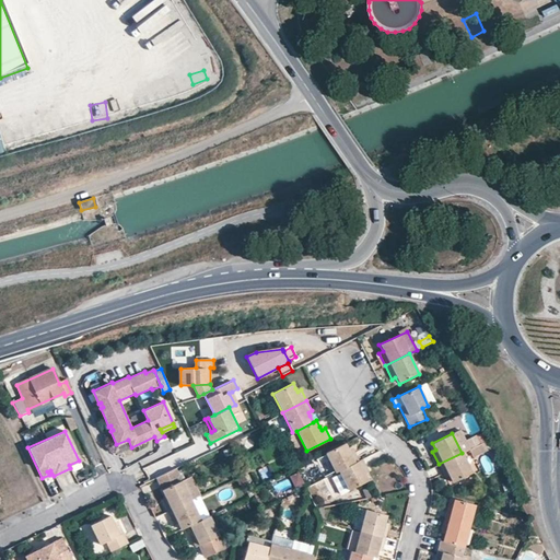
[(229,446),(231,453),(238,450),(235,443),(229,446)]
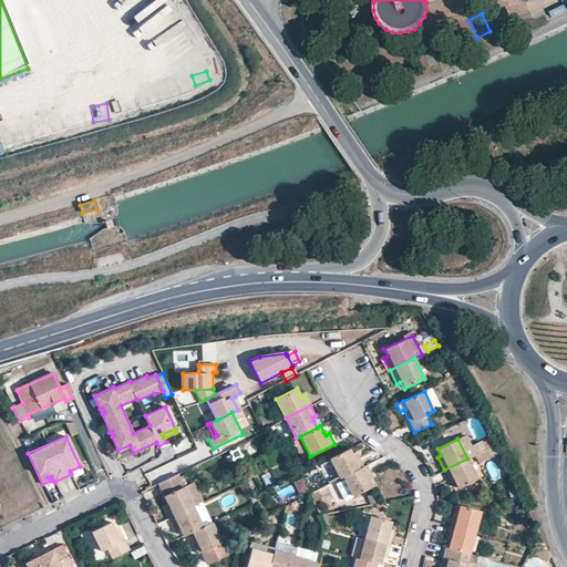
[(338,480),(342,477),(364,466),(359,456),(354,459),(353,454),(350,449),(329,459),(330,461),(338,477),(338,480)]
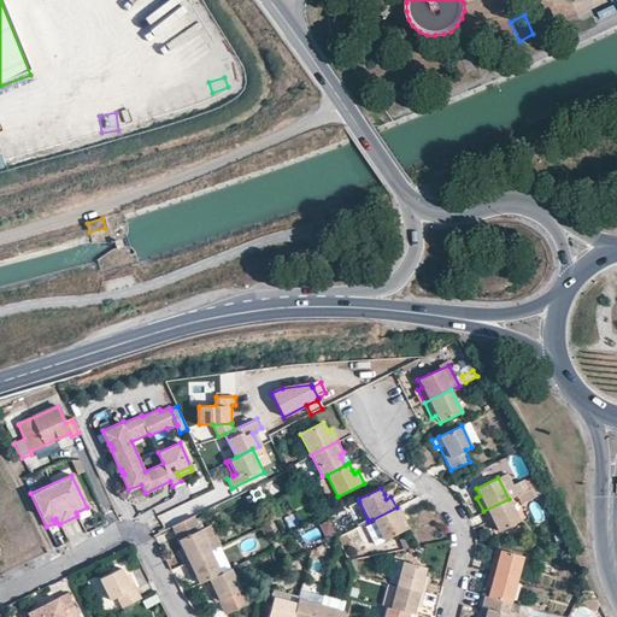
[(483,511),(489,527),(494,524),(498,532),(519,521),(509,499),(483,511)]
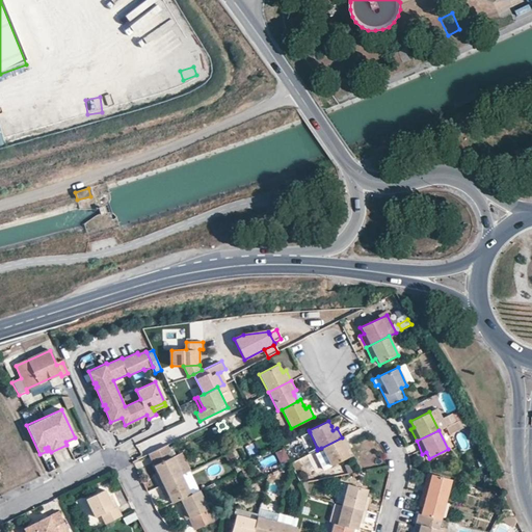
[(299,436),(308,453),(317,448),(310,432),(299,436)]
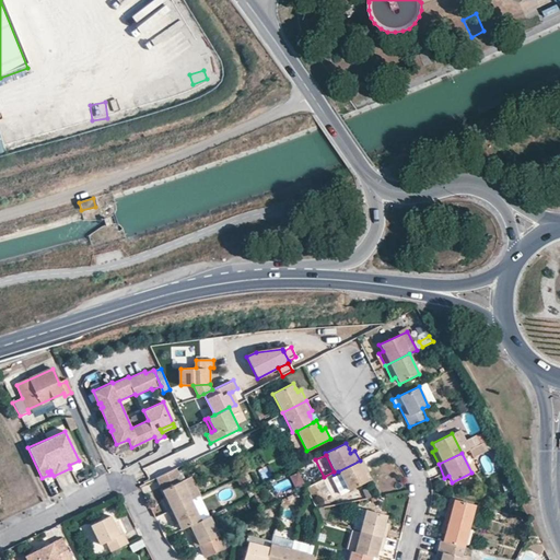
[(360,461),(338,471),(348,491),(369,480),(365,474),(363,470),(368,468),(363,459),(360,461)]
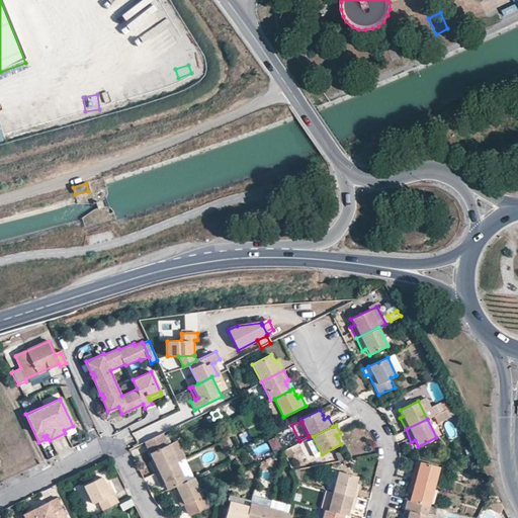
[(150,463),(154,472),(177,461),(170,445),(163,432),(144,441),(152,457),(154,461),(150,463)]
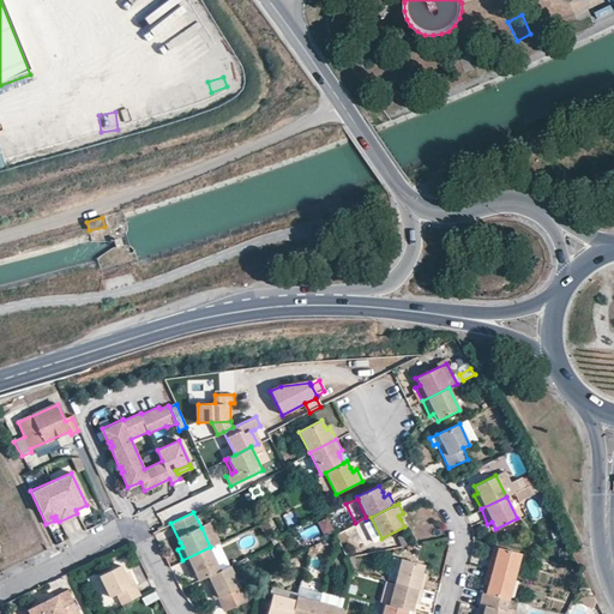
[(323,535),(332,530),(327,519),(318,523),(323,535)]
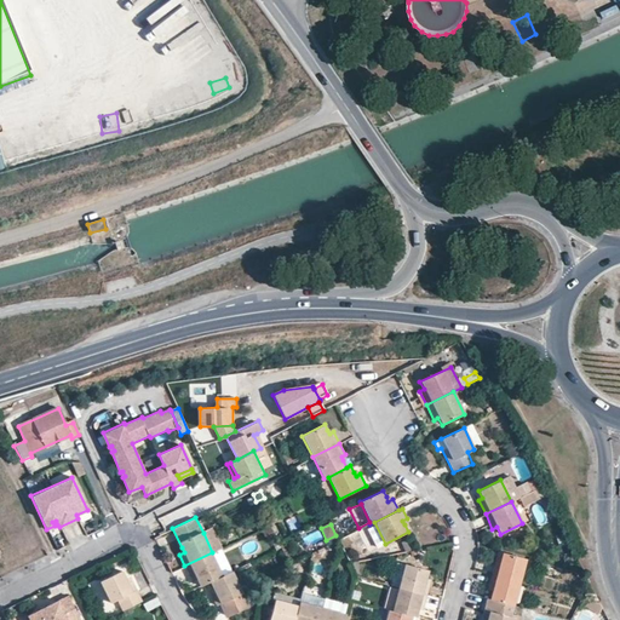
[(204,533),(212,552),(220,549),(223,547),(213,528),(204,533)]
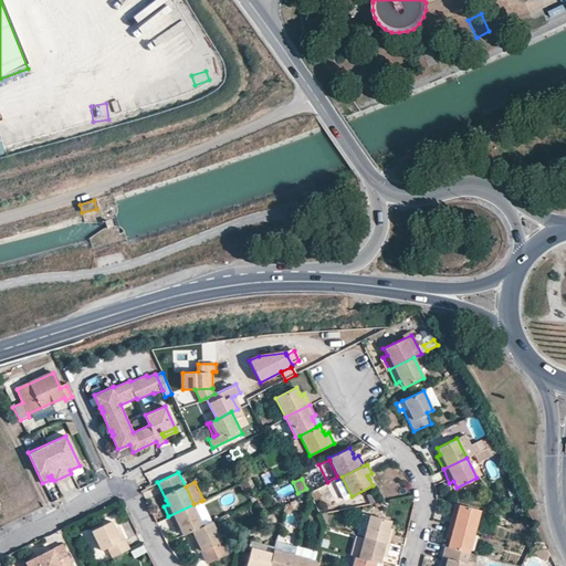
[(250,491),(252,496),(261,492),(259,488),(250,491)]
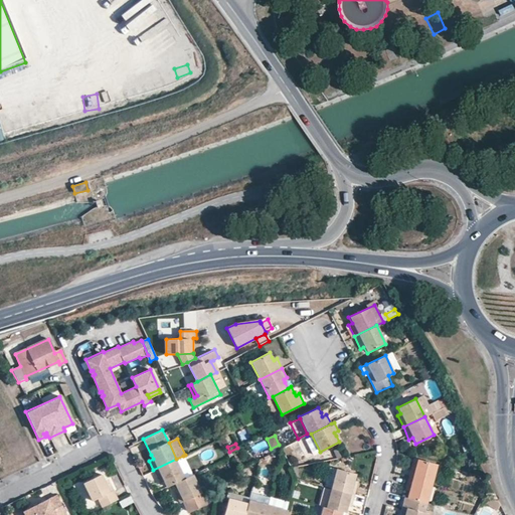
[(176,459),(185,478),(192,474),(183,456),(176,459)]
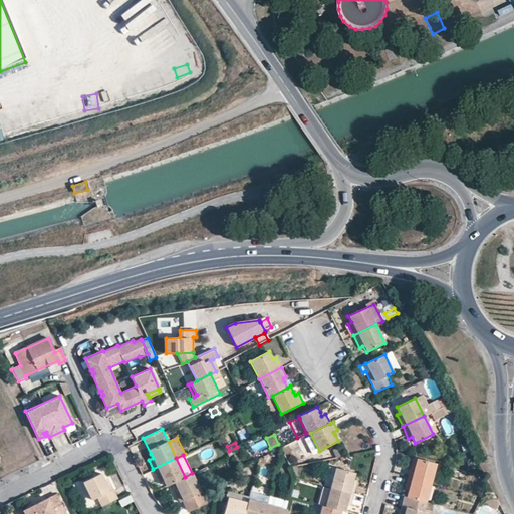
[(176,458),(153,469),(158,479),(162,477),(163,481),(166,486),(174,482),(185,477),(176,458)]
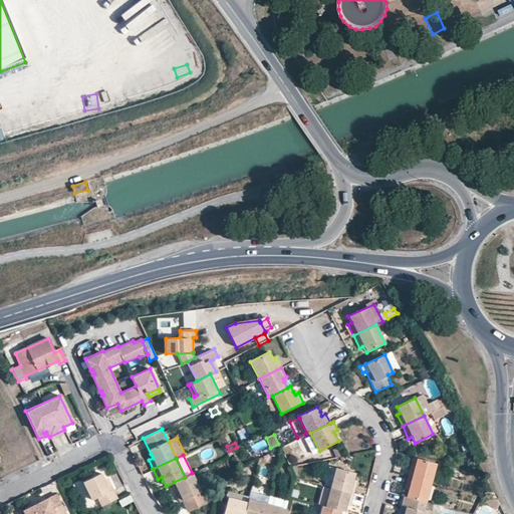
[(416,458),(414,466),(410,465),(407,476),(411,477),(431,483),(436,463),(416,458)]
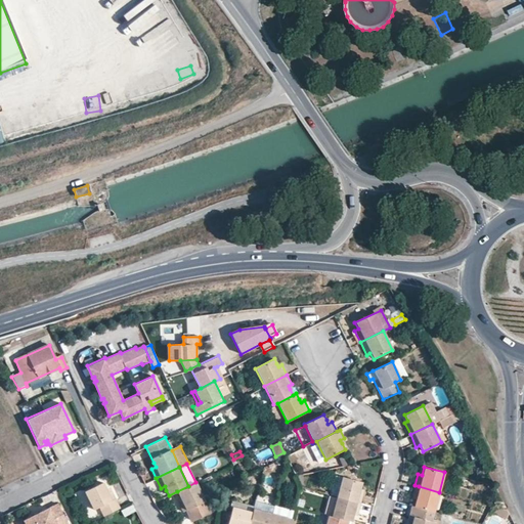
[(335,475),(330,494),(337,496),(342,477),(335,475)]
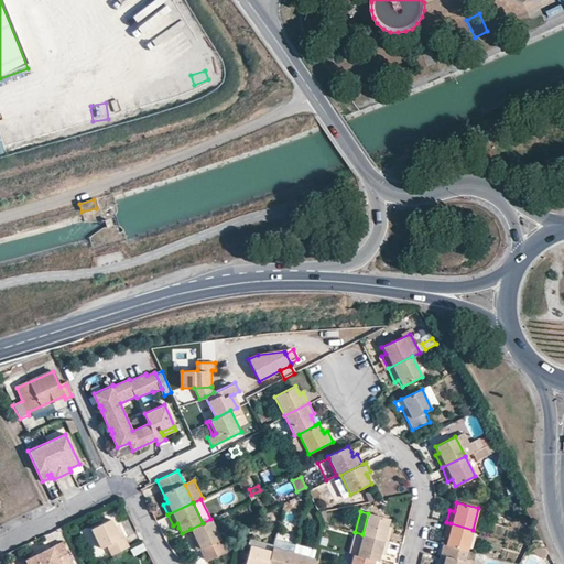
[(368,513),(362,534),(389,541),(392,528),(388,527),(390,519),(368,513)]
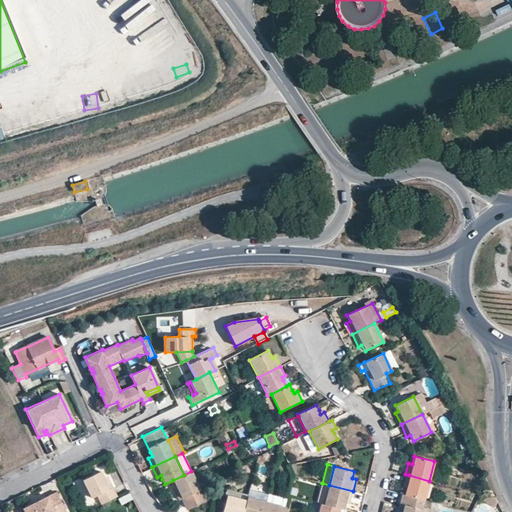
[(184,475),(173,480),(177,488),(174,490),(178,499),(182,498),(186,507),(203,499),(199,490),(201,489),(192,471),(191,471),(184,475)]
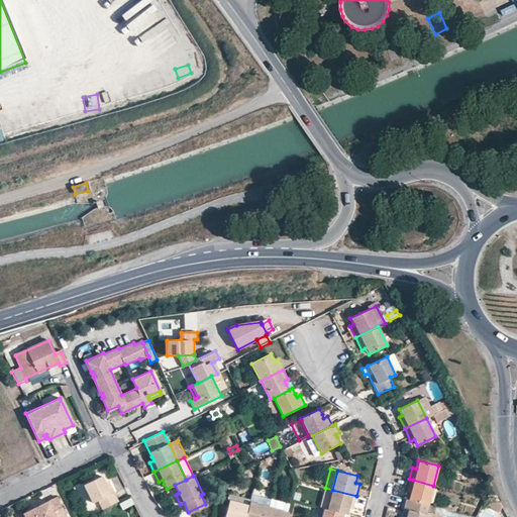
[(97,501),(101,509),(102,509),(108,505),(118,501),(107,480),(104,482),(101,477),(82,486),(91,503),(97,501)]
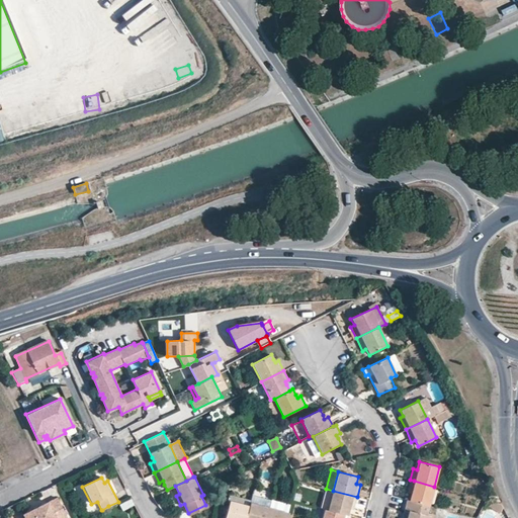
[(434,487),(414,481),(410,480),(408,490),(411,491),(409,500),(427,505),(429,506),(434,487)]
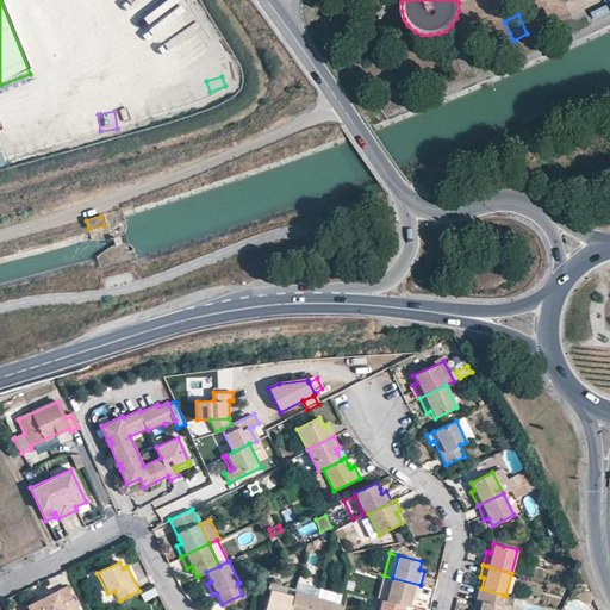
[(392,578),(385,601),(406,605),(410,607),(411,599),(416,599),(421,585),(392,578)]
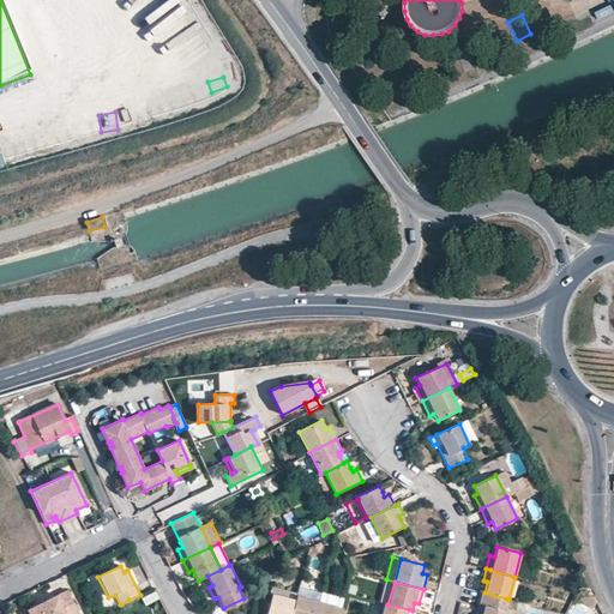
[(79,613),(67,590),(26,611),(28,613),(79,613)]
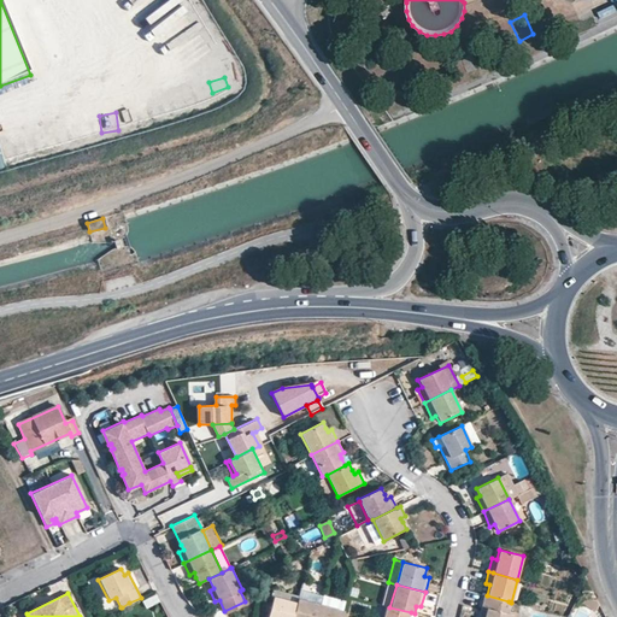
[(297,601),(292,616),(317,616),(321,604),(322,599),(299,593),(297,601)]
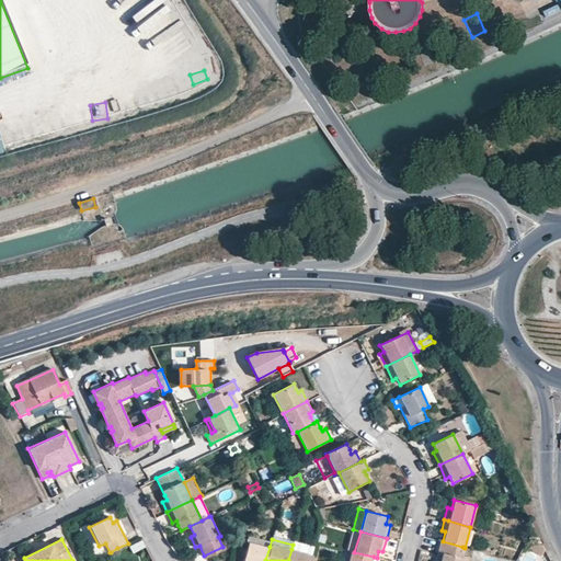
[(145,547),(141,540),(128,546),(133,552),(145,547)]
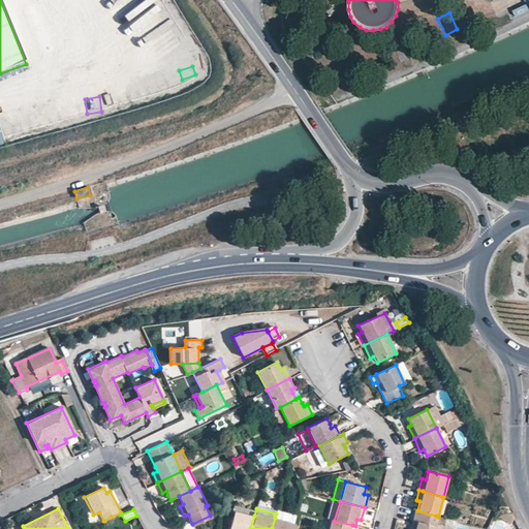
[(277,519),(293,523),(296,515),(278,510),(277,519)]
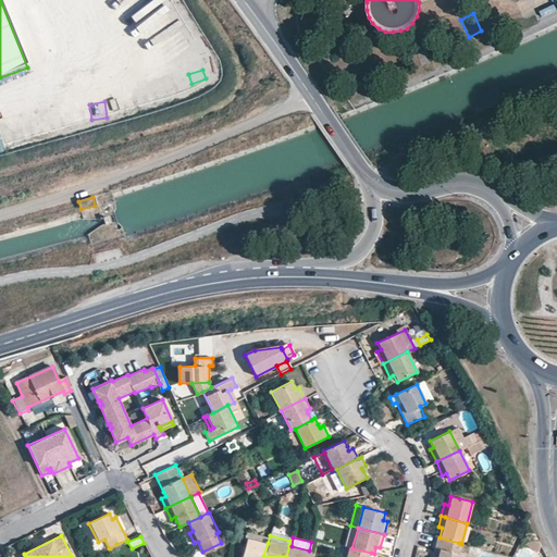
[(460,556),(461,555),(456,554),(457,549),(459,543),(436,537),(434,547),(438,549),(437,555),(436,556),(460,556)]
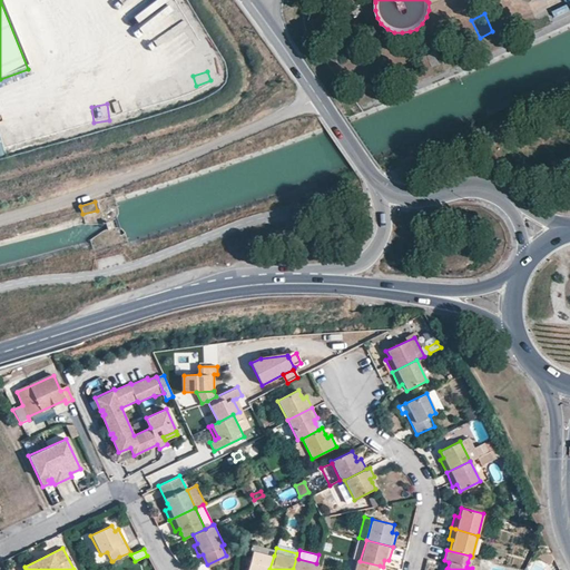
[(253,551),(247,569),(269,569),(274,556),(253,551)]
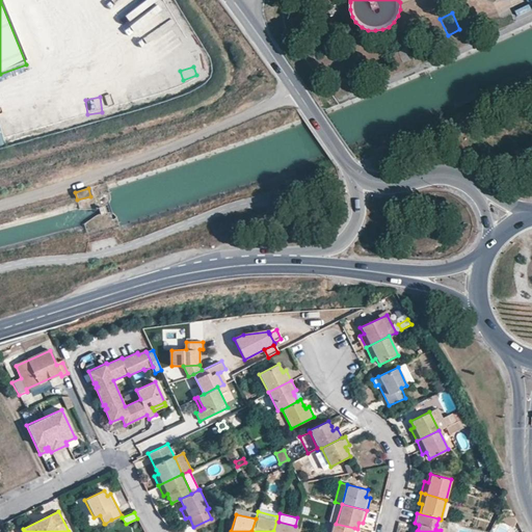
[(276,521),(273,531),(295,531),(296,527),(295,526),(278,522),(276,521)]
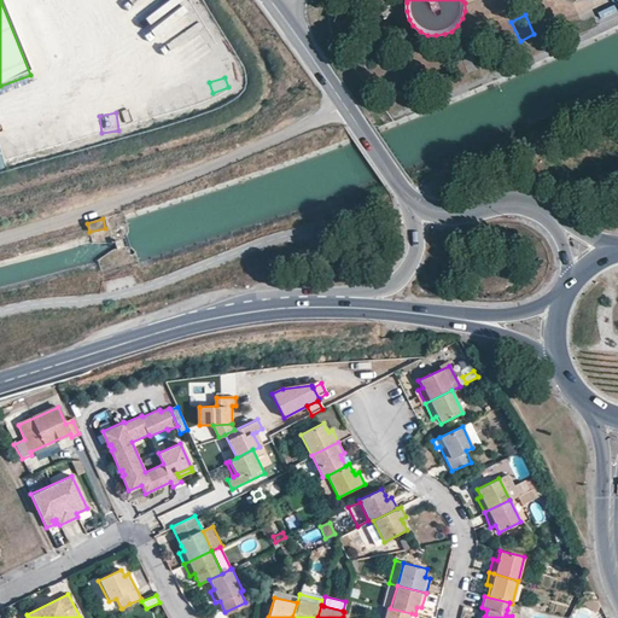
[(386,607),(383,617),(409,617),(412,613),(390,608),(386,607)]
